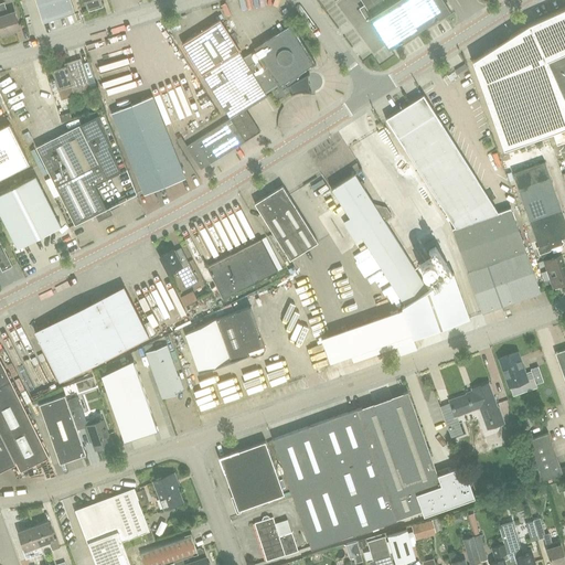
[(71,0),(35,0),(42,21),(74,10),(71,0)]
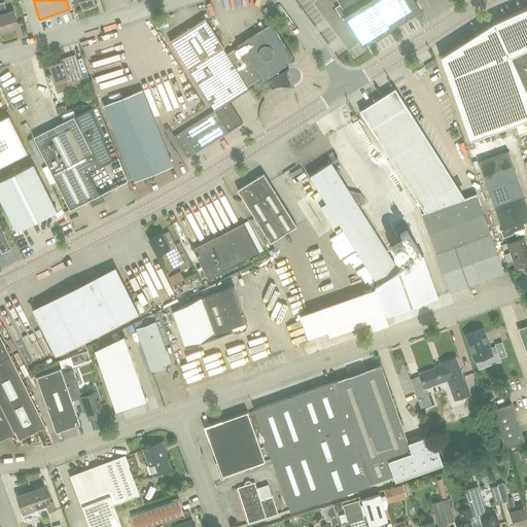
[(96,5),(95,2),(94,0),(79,0),(81,6),(82,6),(83,9),(96,5)]
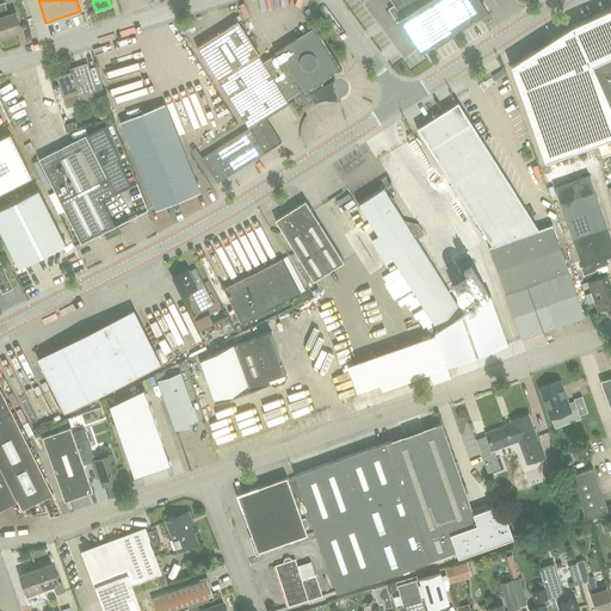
[(244,0),(240,0),(238,1),(247,17),(252,13),(244,0)]
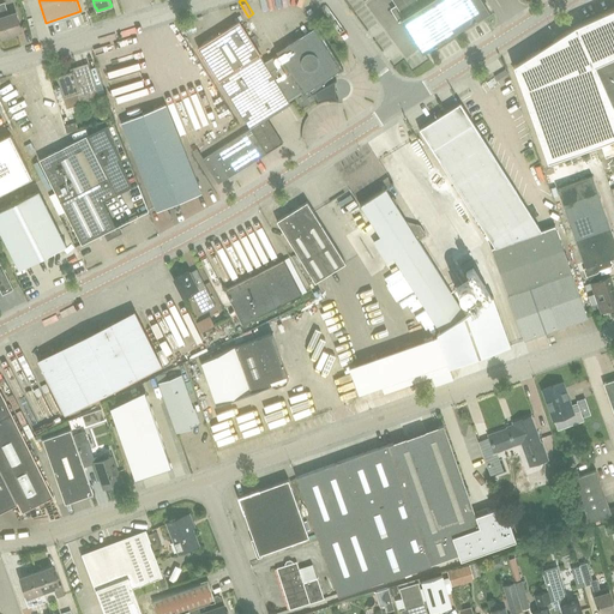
[(392,0),(396,5),(397,6),(392,8),(396,16),(401,12),(403,16),(399,17),(413,37),(416,36),(422,47),(423,48),(455,28),(465,22),(467,24),(492,8),(486,0),(392,0)]
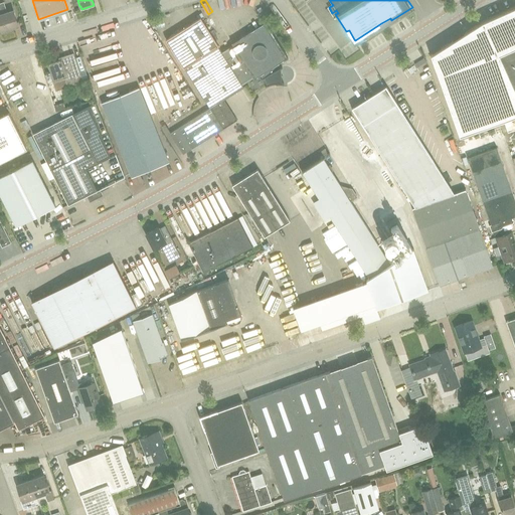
[(514,6),(482,22),(431,54),(434,62),(460,136),(504,120),(508,131),(509,131),(514,128),(514,90),(511,80),(507,71),(514,67),(514,6)]
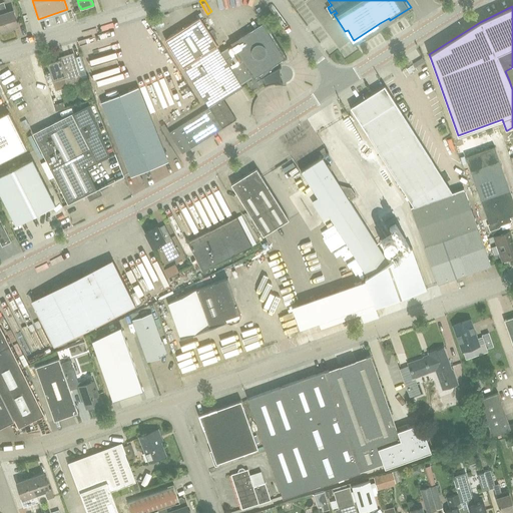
[(0,24),(19,21),(16,8),(0,11),(0,24)]
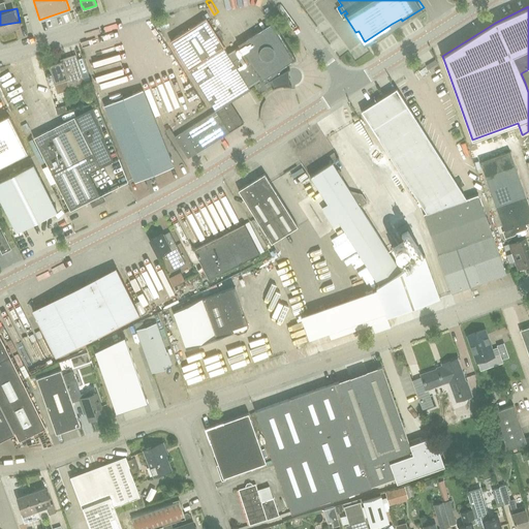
[(156,16),(158,24),(169,22),(167,13),(156,16)]
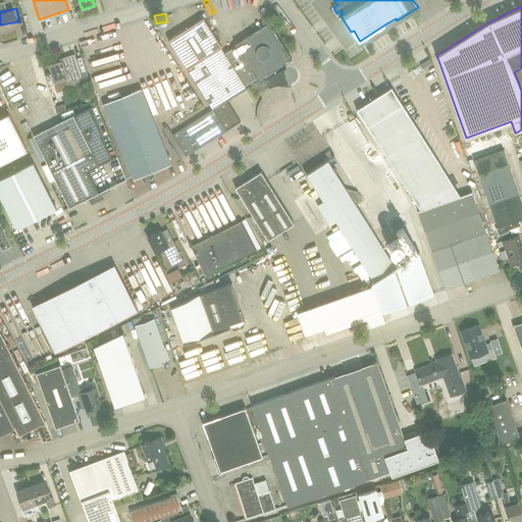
[(58,14),(53,16),(58,29),(63,27),(58,14)]
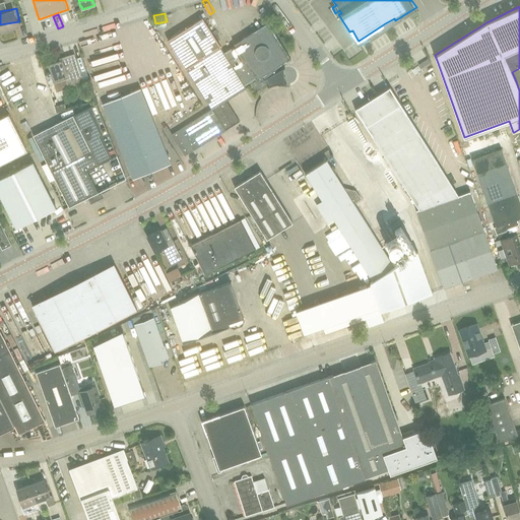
[(289,57),(267,21),(234,43),(235,46),(223,53),(202,18),(168,40),(211,108),(172,133),(185,154),(239,120),(225,100),(246,87),(244,84),(255,76),(256,78),(260,75),(268,87),(274,84),(280,83),(286,83),(284,60),(289,57)]
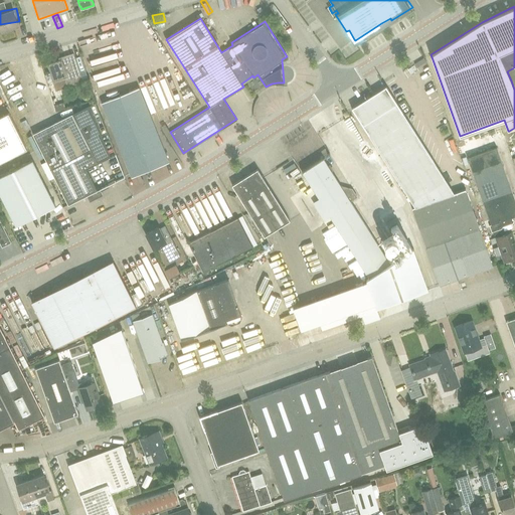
[(56,91),(83,82),(74,55),(61,59),(61,58),(47,63),(56,91)]
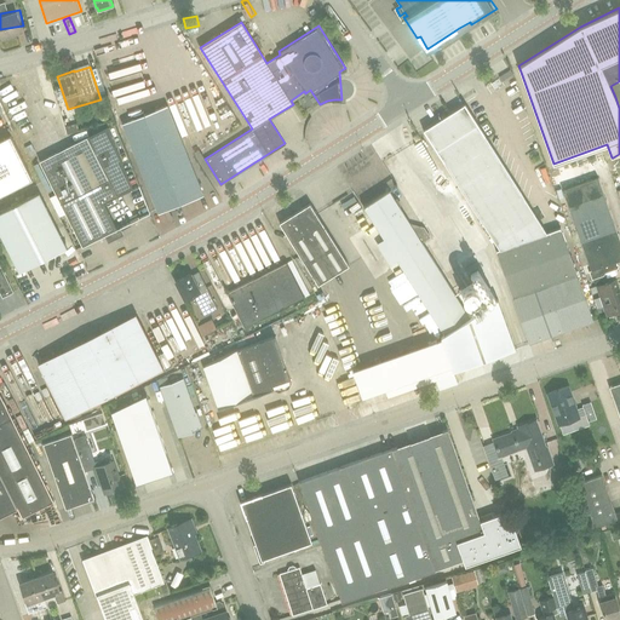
[(118,103),(149,93),(145,82),(114,92),(118,103)]
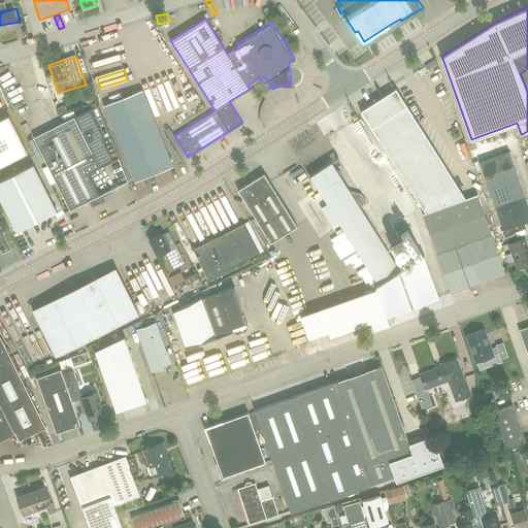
[(6,81),(10,97),(22,94),(17,78),(6,81)]
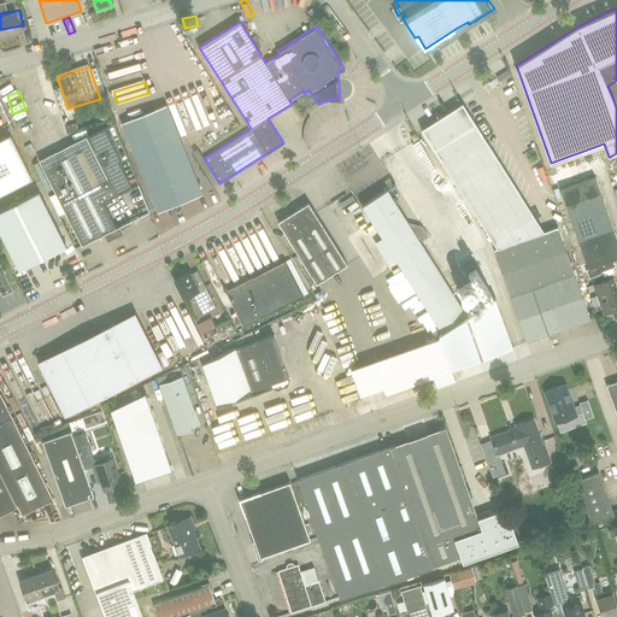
[(463,103),(421,129),(493,242),(494,242),(495,244),(497,247),(544,231),(521,195),(522,195),(463,103)]
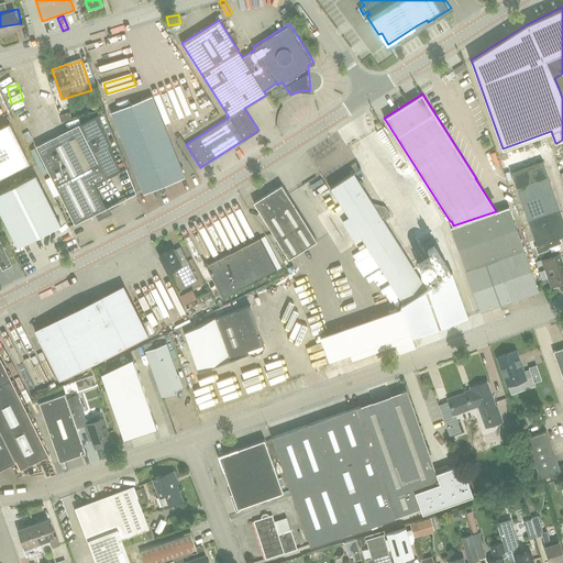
[(143,192),(185,176),(152,95),(111,111),(143,192)]
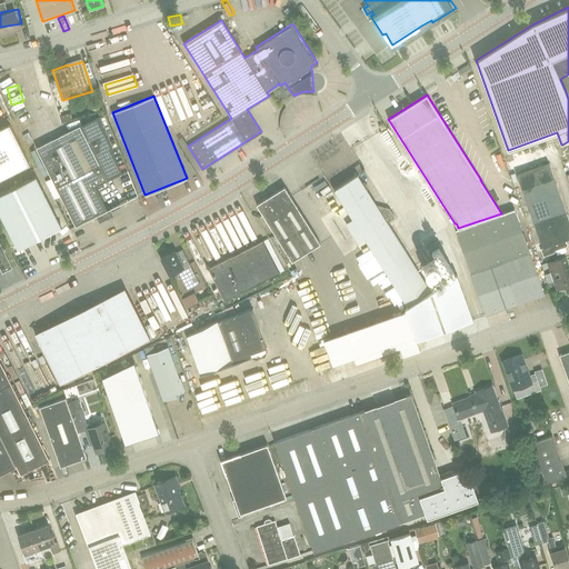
[(213,96),(201,100),(207,112),(218,108),(213,96)]
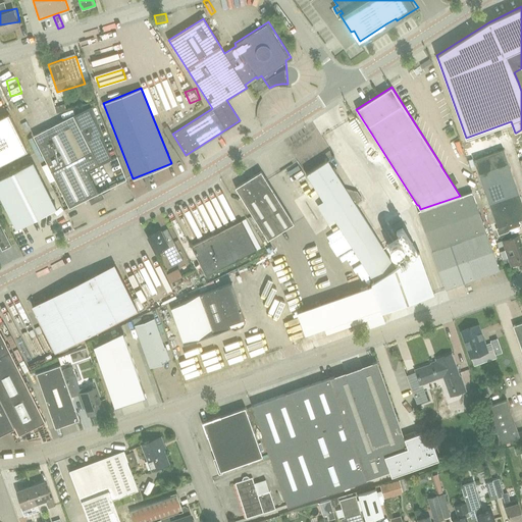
[(178,111),(166,118),(169,124),(183,117),(178,111)]
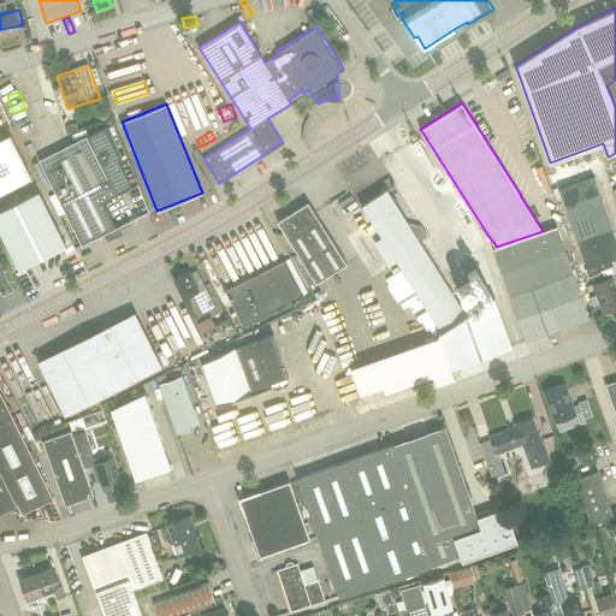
[(0,138),(0,193),(31,178),(10,135),(0,138)]
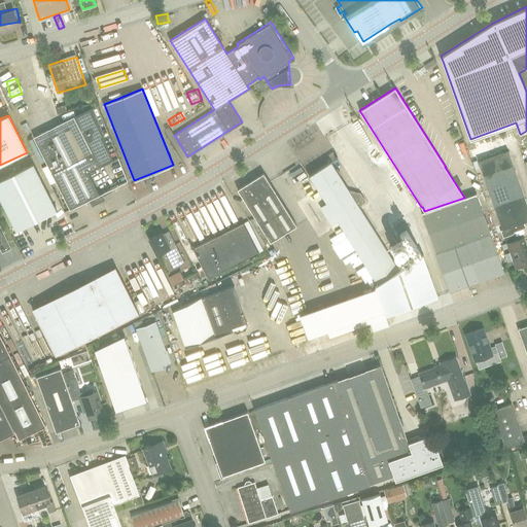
[(100,167),(74,116),(34,136),(70,209),(90,200),(92,203),(94,204),(103,200),(103,197),(102,194),(129,180),(128,179),(100,194),(89,172),(100,167)]
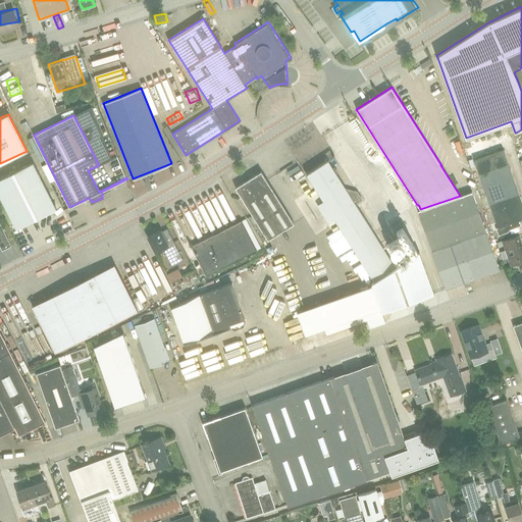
[(456,133),(447,136),(450,142),(458,138),(456,133)]
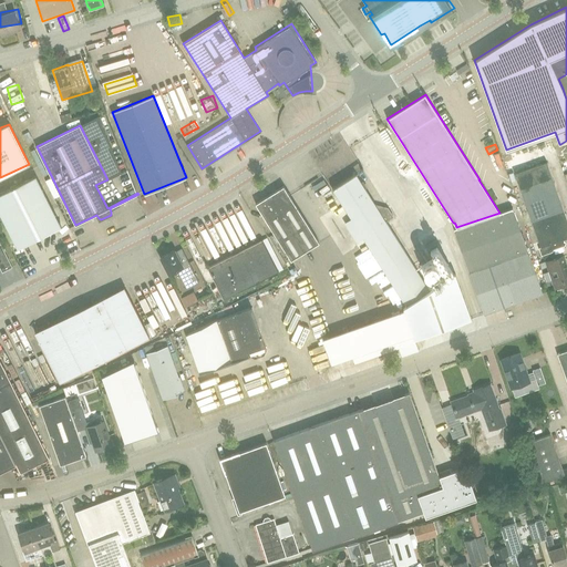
[(565,243),(564,238),(566,237),(566,219),(546,162),(514,173),(543,253),(550,249),(552,247),(565,243)]
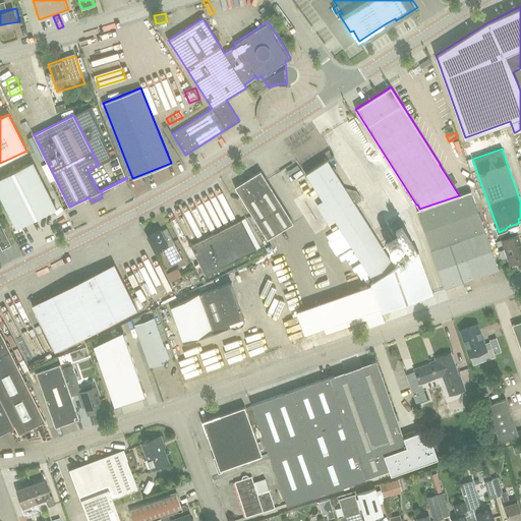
[(344,187),(327,159),(305,172),(323,200),(317,204),(328,221),(334,217),(373,281),(370,282),(381,310),(433,292),(418,250),(408,257),(406,254),(399,258),(398,257),(391,262),(385,251),(354,203),(360,198),(356,191),(344,187)]
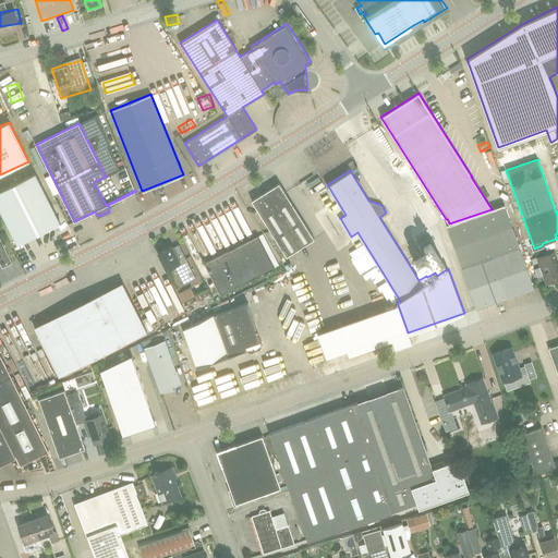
[(60,223),(35,173),(0,190),(0,209),(17,244),(47,230),(49,235),(61,229),(59,223),(60,223)]
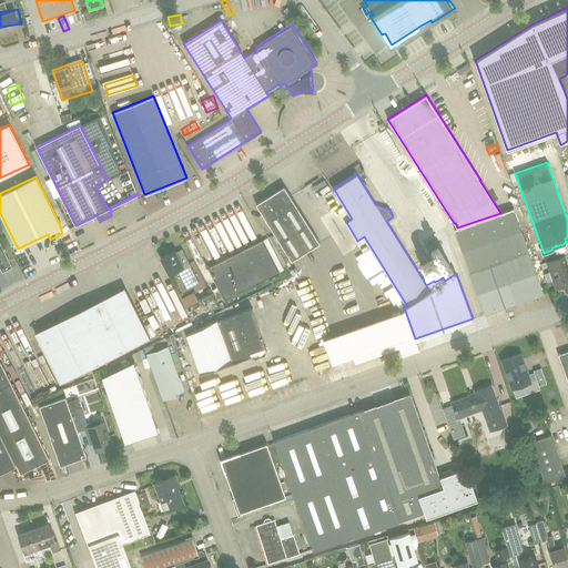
[(292,260),(320,242),(284,185),(256,203),(292,260)]
